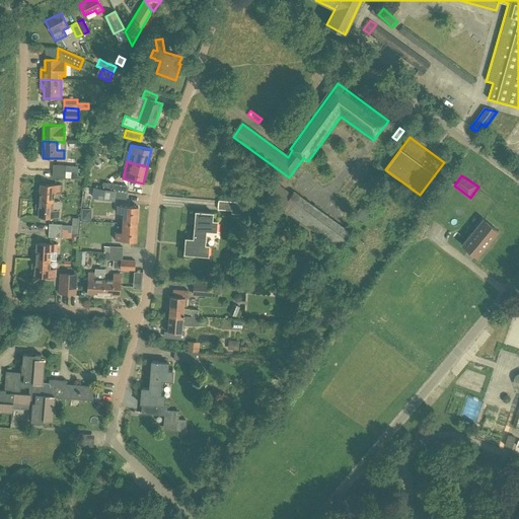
[(128,193),(129,187),(116,184),(102,182),(101,189),(128,193)]
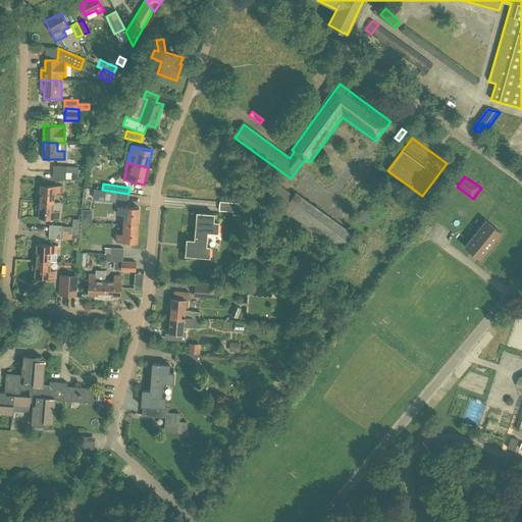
[(60,194),(61,186),(40,185),(40,193),(37,192),(36,202),(54,202),(54,194),(60,194)]
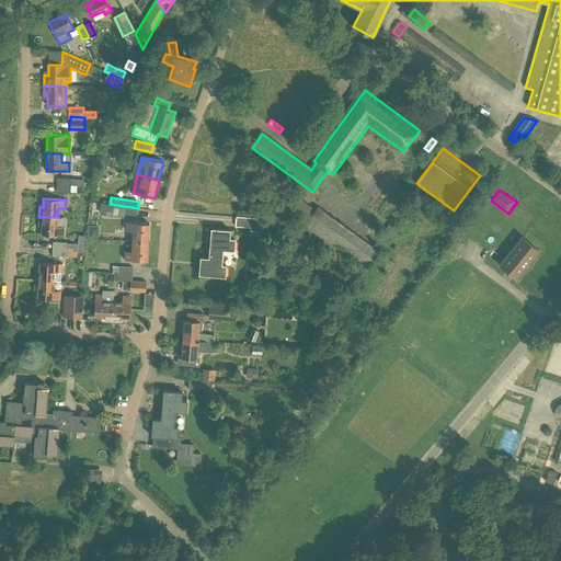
[(315,210),(298,198),(288,214),(305,225),(365,268),(379,251),(318,206),(315,210)]
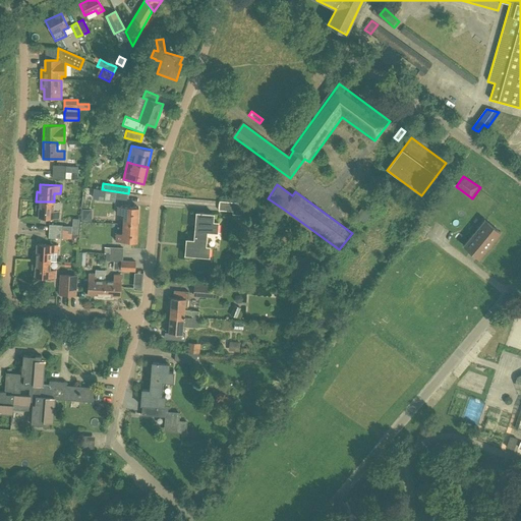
[(94,188),(93,198),(115,203),(115,198),(127,200),(128,193),(102,189),(94,188)]
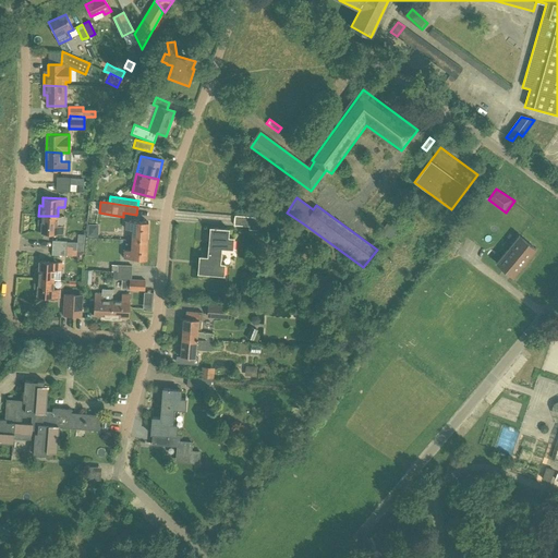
[(57,226),(58,216),(38,216),(38,226),(41,226),(41,233),(63,234),(64,226),(57,226)]
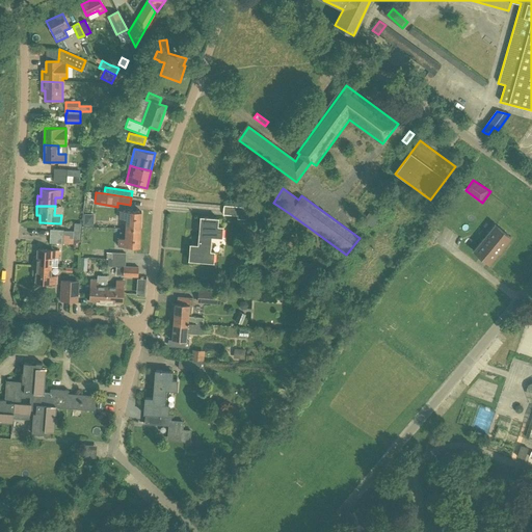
[(248,220),(249,208),(223,206),(223,215),(237,216),(237,219),(248,220)]
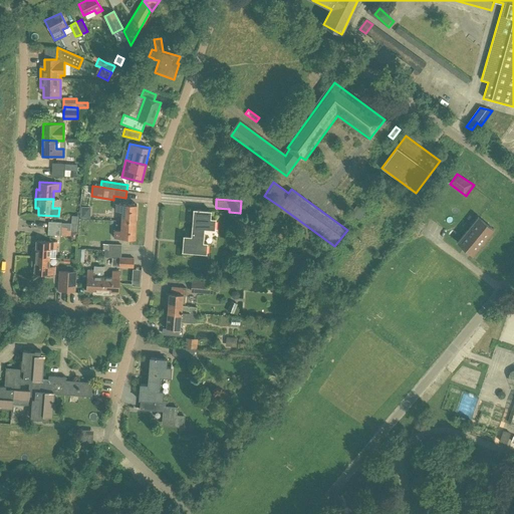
[(121,222),(136,222),(137,205),(116,204),(115,212),(122,212),(121,222)]
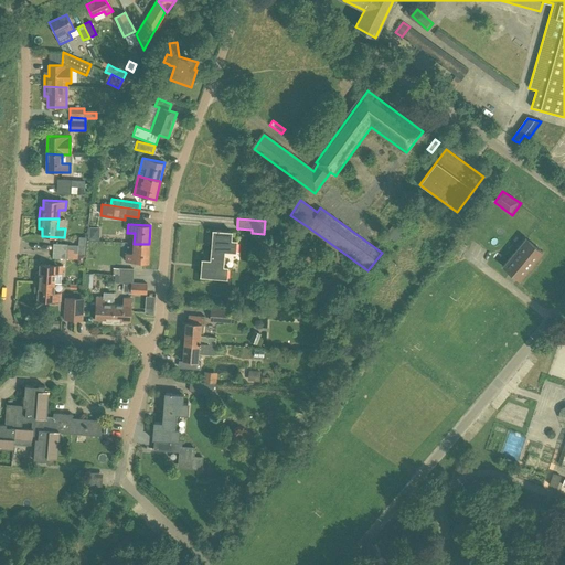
[(391,237),(403,242),(406,230),(395,225),(391,237)]
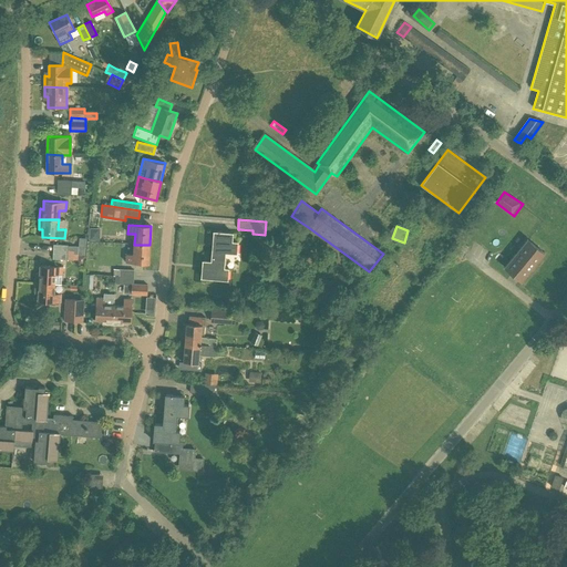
[(236,254),(237,243),(232,241),(232,233),(214,232),(212,261),(203,260),(202,278),(227,280),(228,269),(223,268),(225,253),(236,254)]
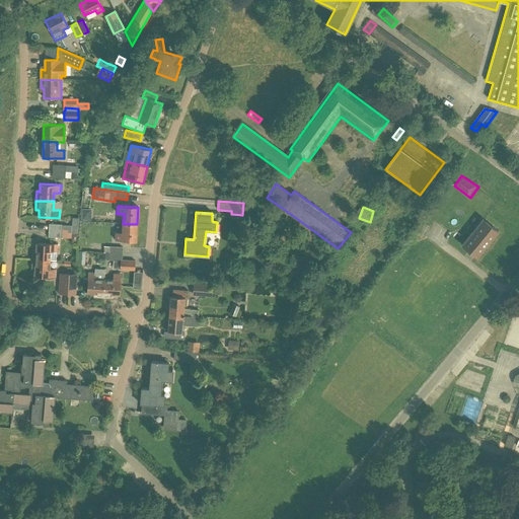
[(476,257),(498,232),(483,220),(462,245),(476,257)]
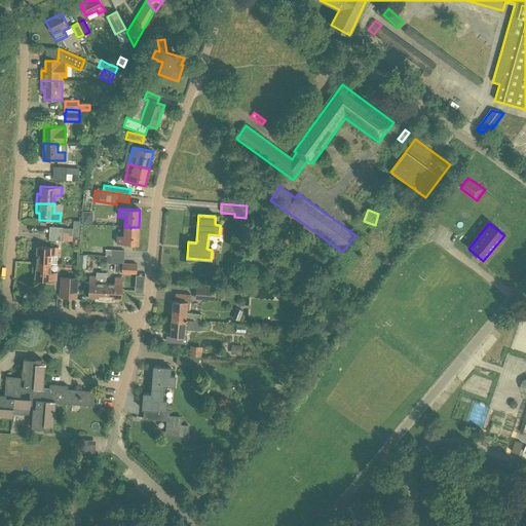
[(428,227),(425,225),(421,230),(425,232),(423,235),(427,238),(435,228),(430,225),(428,227)]
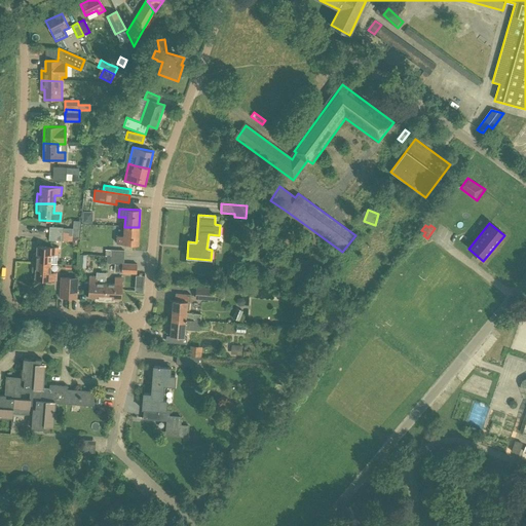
[(138,245),(139,227),(124,227),(124,236),(117,236),(117,243),(138,245)]
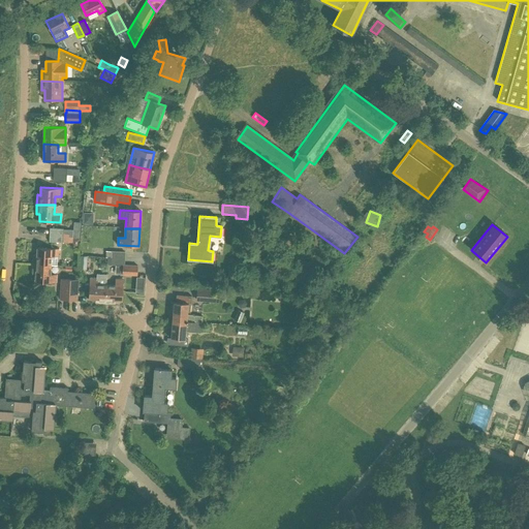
[(58,257),(58,249),(37,248),(36,255),(33,255),(33,265),(51,266),(57,266),(58,257)]
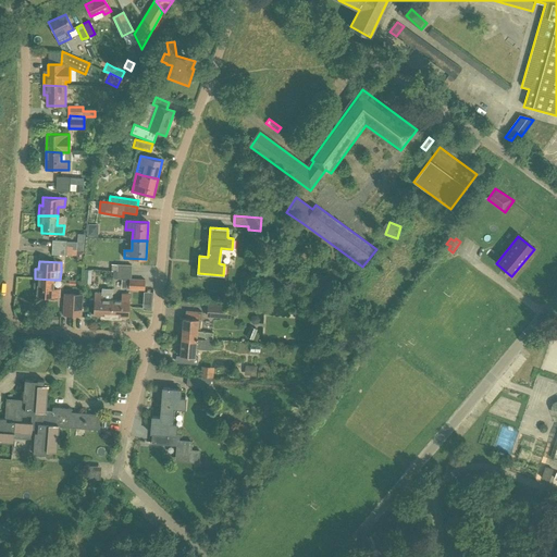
[(131,280),(131,273),(116,273),(116,280),(128,280),(128,289),(145,289),(145,280),(131,280)]
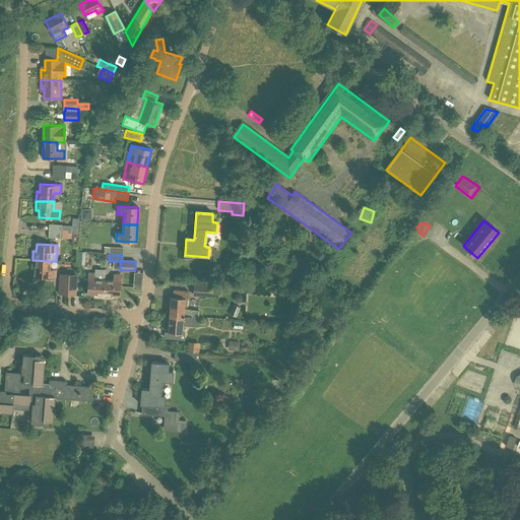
[(49,270),(50,261),(33,260),(31,269),(35,269),(35,276),(55,278),(56,270),(49,270)]
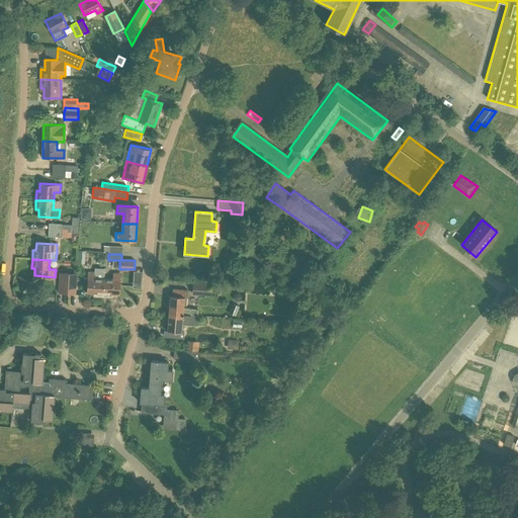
[(104,279),(104,268),(94,268),(94,273),(87,272),(87,293),(94,293),(94,296),(103,297),(104,279)]
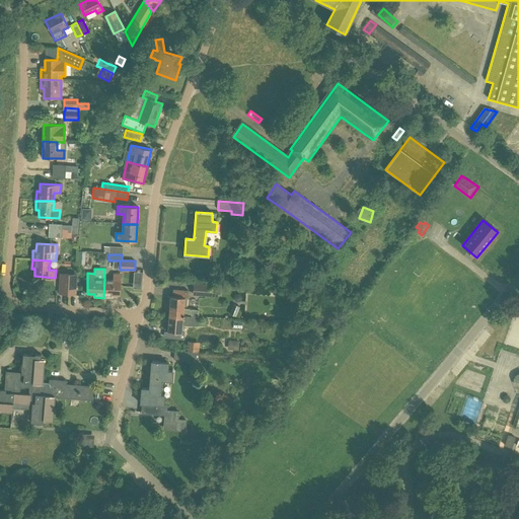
[(61,274),(60,294),(75,295),(76,275),(61,274)]
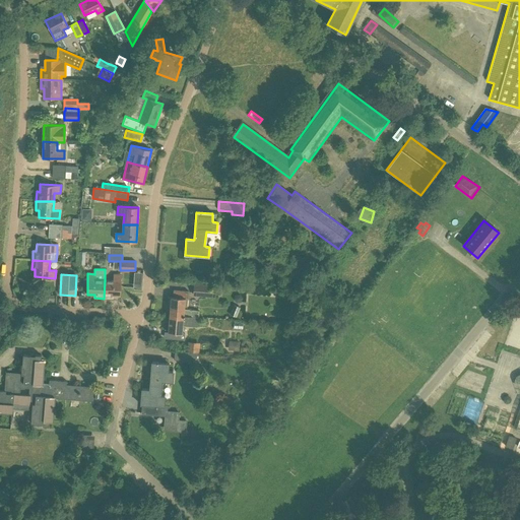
[(105,280),(104,299),(113,299),(113,296),(120,296),(121,275),(114,274),(113,280),(105,280)]
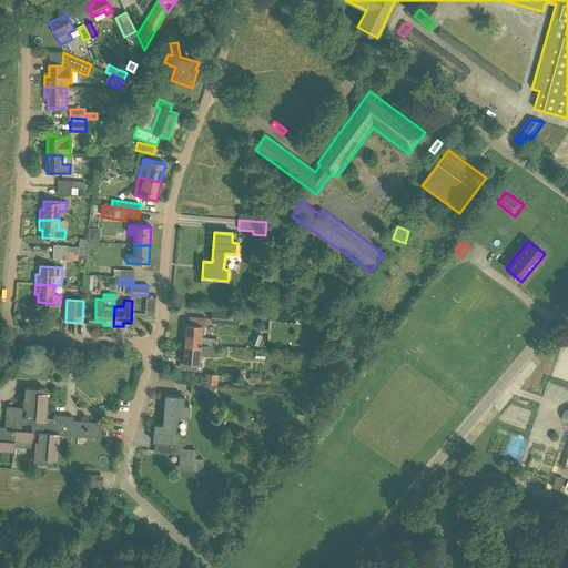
[(537,305),(534,308),(543,316),(546,313),(537,305)]
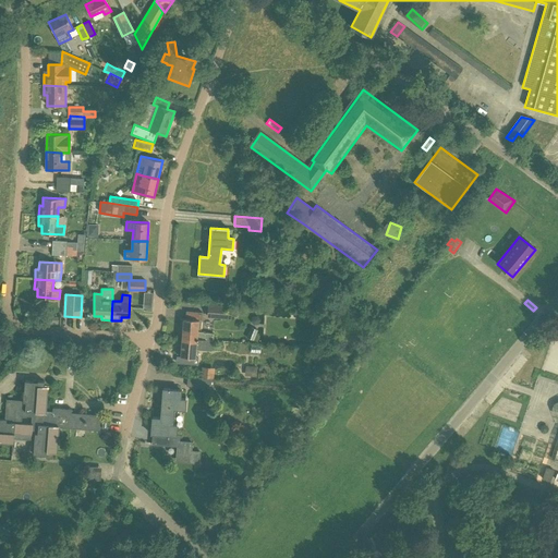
[(231,319),(232,306),(207,304),(207,317),(231,319)]
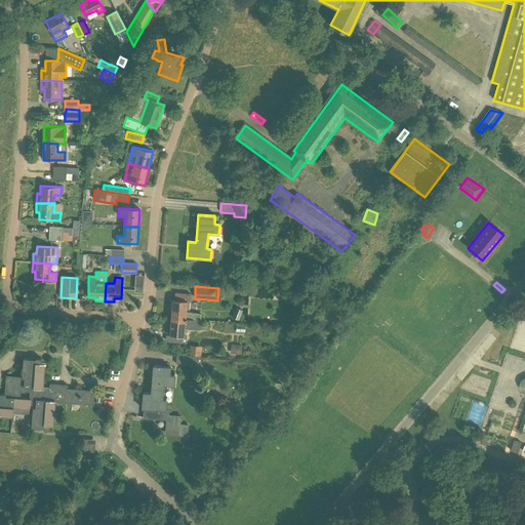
[(194,320),(200,321),(200,314),(186,313),(186,310),(189,310),(191,294),(175,292),(174,300),(173,300),(173,301),(169,300),(169,308),(172,308),(171,318),(194,320)]
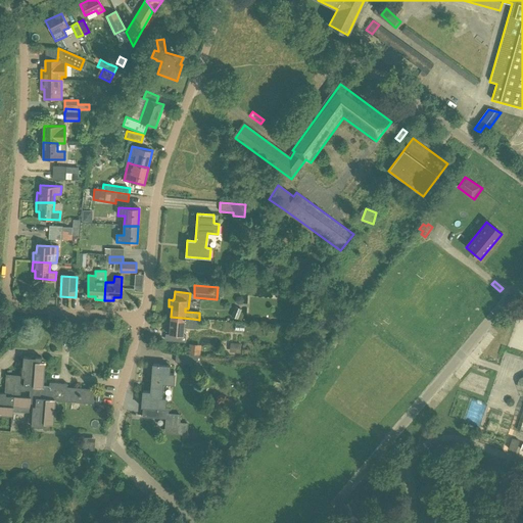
[(238,320),(242,310),(235,306),(231,317),(238,320)]
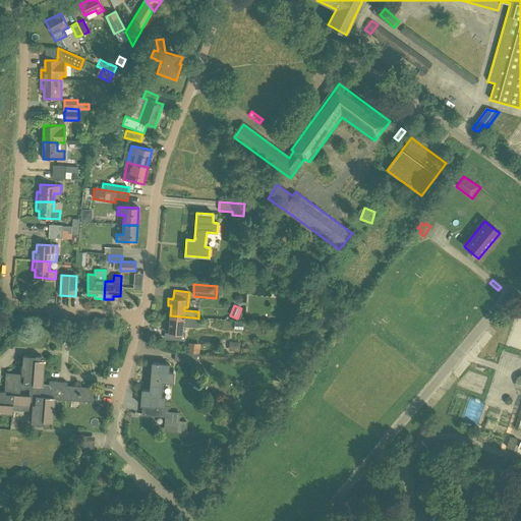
[(170,315),(169,333),(173,334),(172,340),(184,341),(185,335),(182,335),(182,326),(191,327),(192,317),(170,315)]
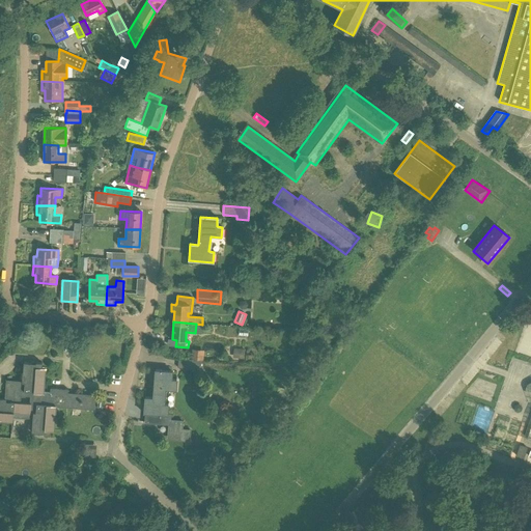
[(244,359),(245,348),(233,347),(232,358),(244,359)]
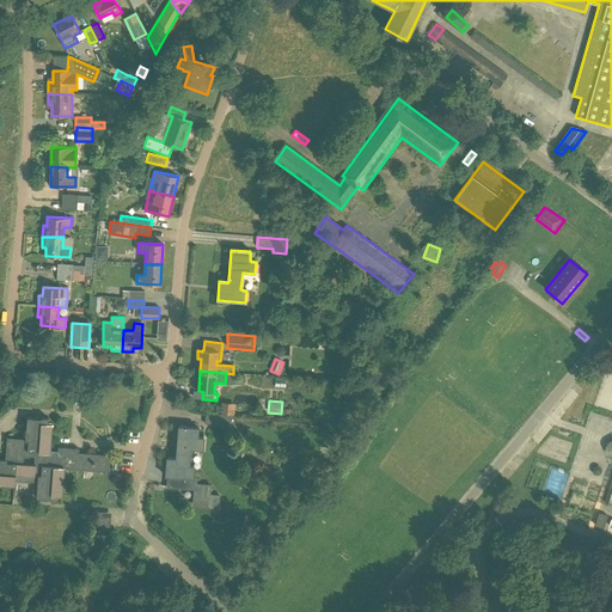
[(234,430),(234,416),(206,414),(204,424),(221,426),(221,429),(234,430)]
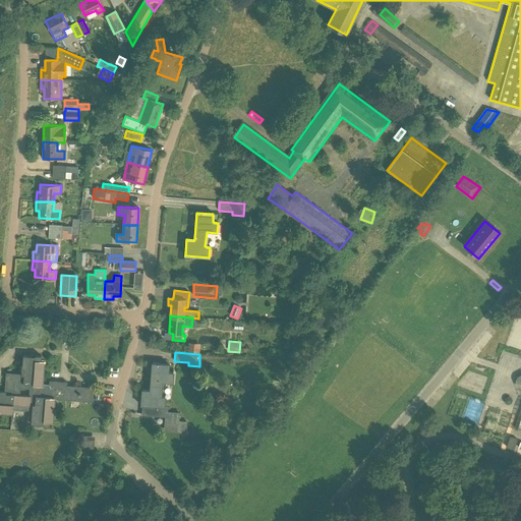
[(41,360),(42,355),(35,355),(35,356),(23,355),(21,373),(6,372),(4,390),(0,389),(0,412),(12,414),(13,410),(32,411),(31,425),(44,426),(49,426),(49,422),(53,422),(54,399),(97,402),(97,399),(100,399),(101,392),(98,392),(98,389),(67,386),(67,383),(49,381),(49,386),(43,386),(45,360),(41,360)]
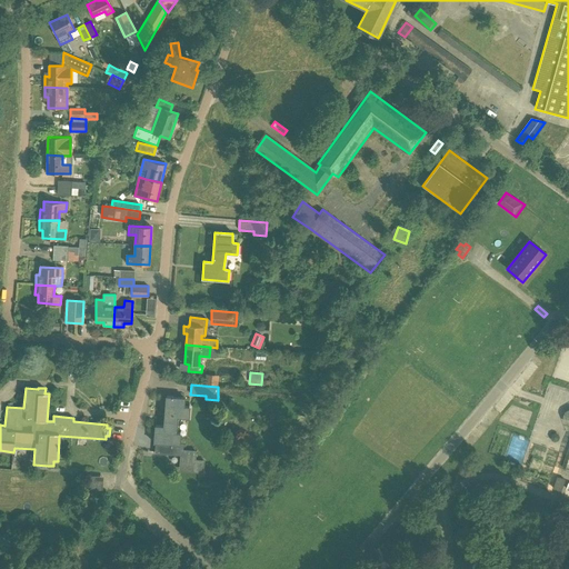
[(163,426),(156,426),(155,443),(157,443),(156,453),(182,456),(182,446),(179,446),(180,433),(176,433),(177,418),(188,419),(189,407),(183,407),(185,398),(167,396),(163,426)]
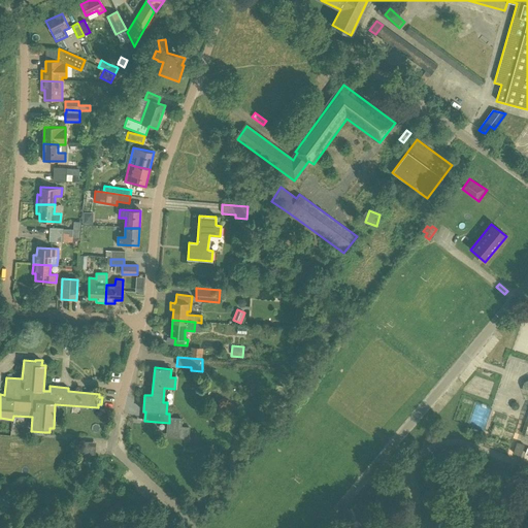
[(94,462),(96,442),(81,441),(79,461),(94,462)]
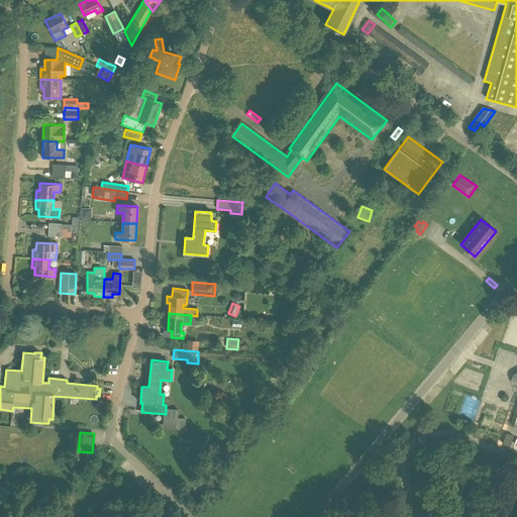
[(509,446),(513,435),(506,433),(503,444),(509,446)]
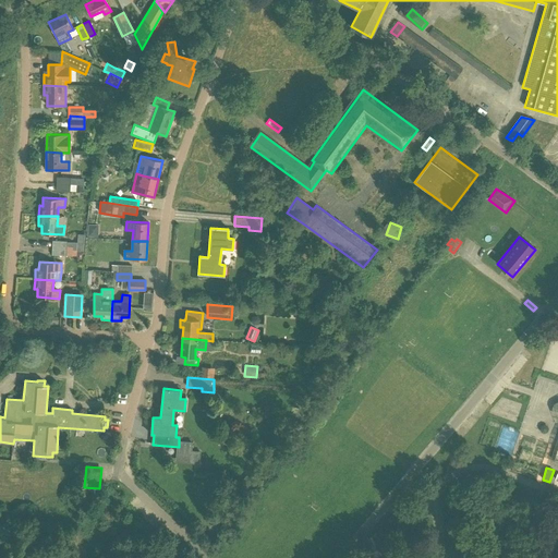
[(84,557),(86,545),(75,543),(73,557),(84,557)]
